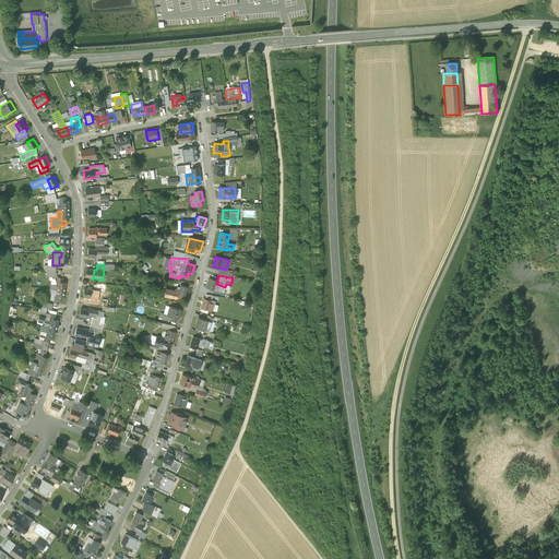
[(217,281),(210,278),(206,288),(214,290),(216,284),(217,281)]
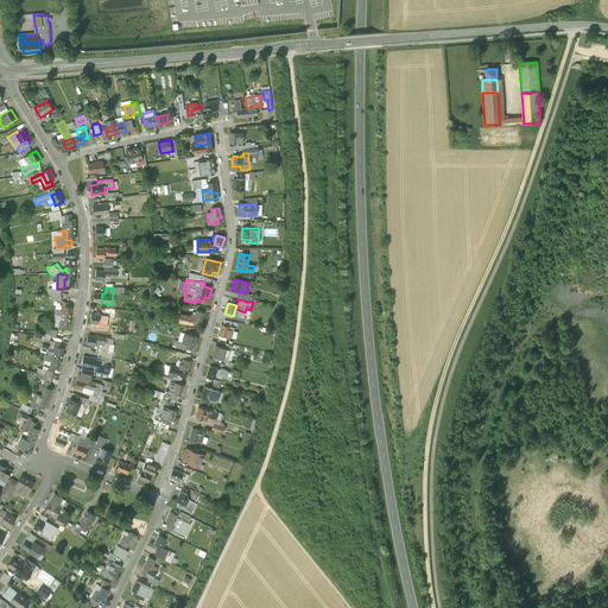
[(204,312),(197,310),(196,314),(195,317),(194,321),(197,321),(202,322),(204,312)]
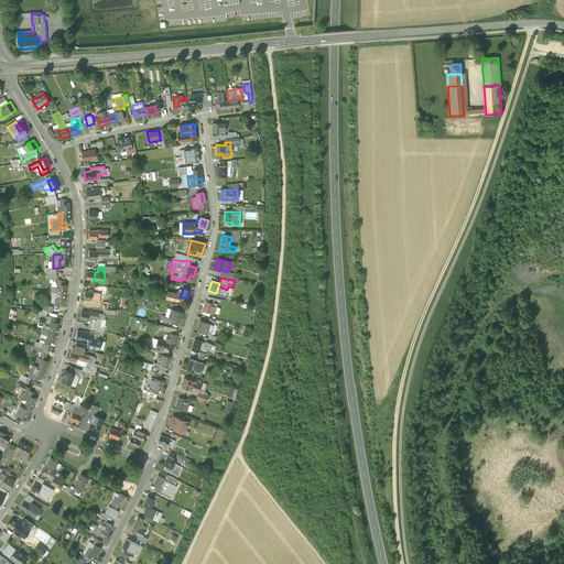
[(227,290),(221,288),(220,294),(231,297),(232,291),(227,290)]
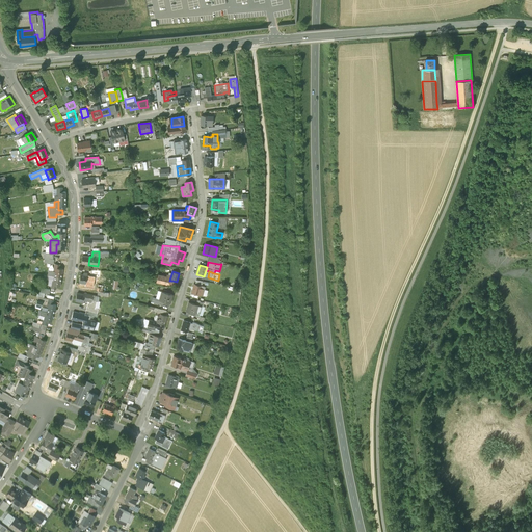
[(166,276),(158,274),(156,282),(167,285),(167,284),(171,285),(173,281),(169,281),(170,277),(166,276)]
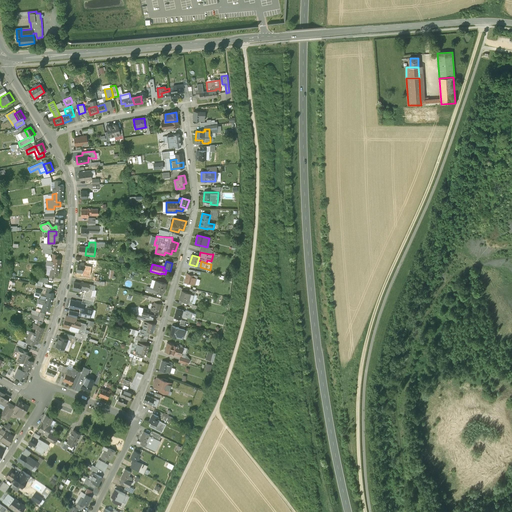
[(184,282),(191,284),(195,285),(197,277),(194,276),(187,274),(184,282)]
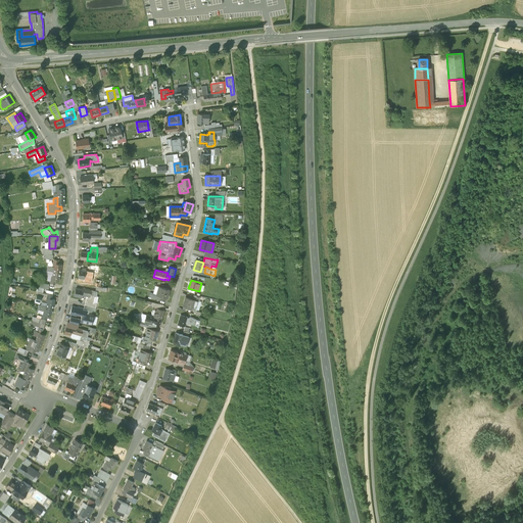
[(159,287),(156,295),(150,293),(149,297),(163,301),(164,297),(160,296),(163,288),(159,287)]
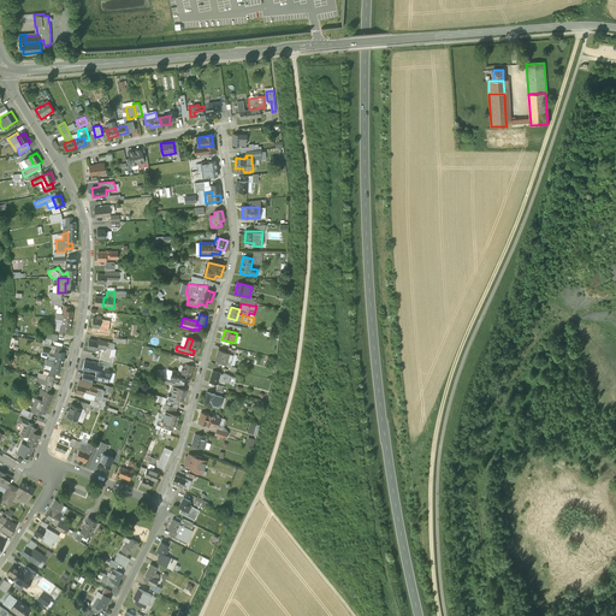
[(107,342),(98,341),(96,342),(89,339),(88,349),(95,350),(96,347),(99,348),(98,349),(101,349),(100,355),(111,357),(112,349),(106,348),(107,342)]
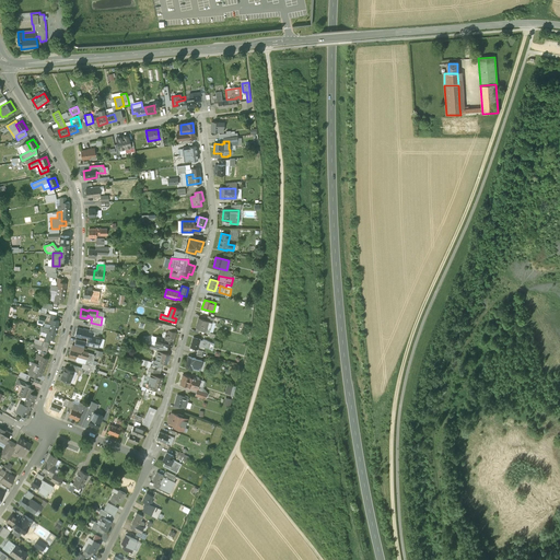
[(182,311),(175,308),(172,317),(176,318),(179,319),(182,311)]
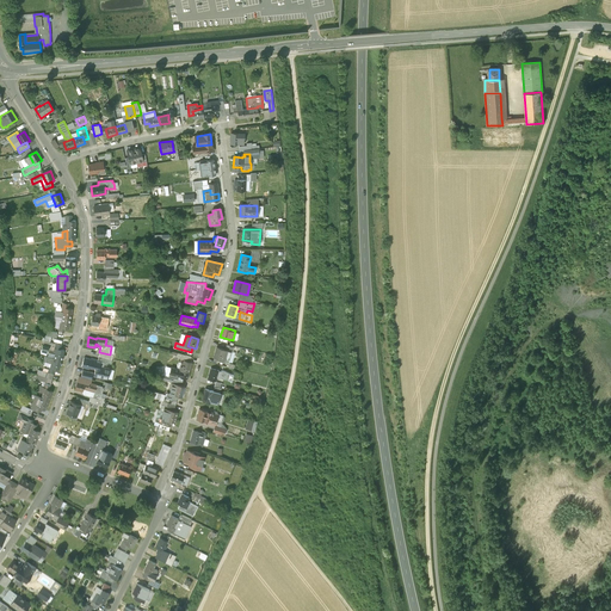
[(226,350),(217,347),(214,358),(228,362),(232,352),(226,350)]
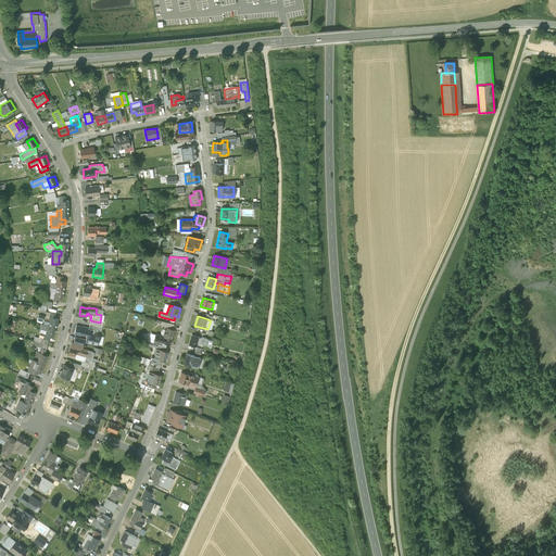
[(54,318),(51,317),(50,321),(49,326),(57,328),(59,319),(54,318)]
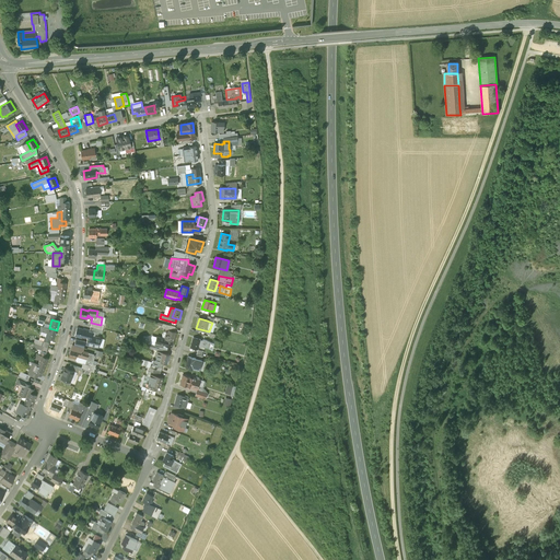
[(57,330),(49,328),(48,334),(47,338),(50,338),(54,339),(57,330)]
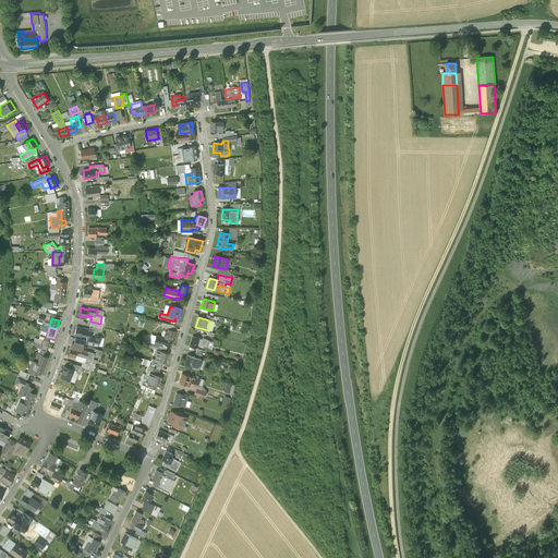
[(83,329),(76,327),(74,336),(82,337),(82,335),(84,329),(83,329)]
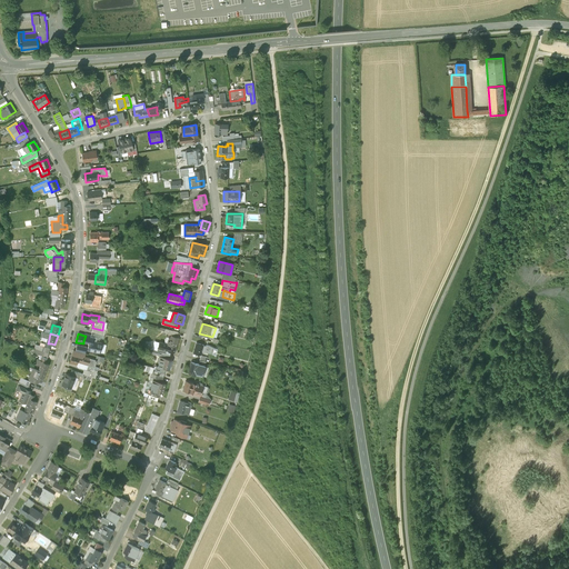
[(91,336),(85,335),(85,336),(86,336),(83,341),(89,342),(88,348),(87,348),(86,350),(100,353),(102,345),(93,342),(95,337),(91,336)]
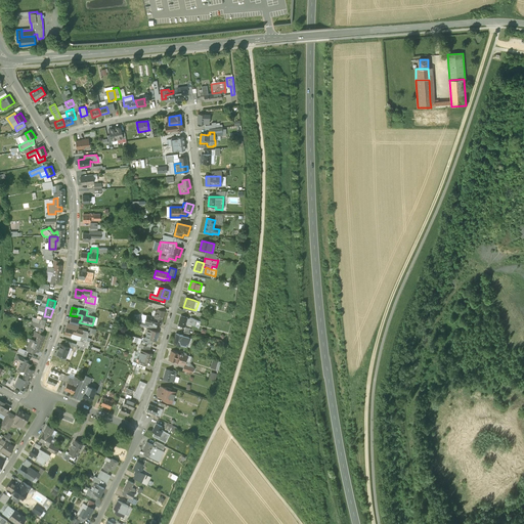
[(158,309),(157,312),(156,311),(154,317),(146,315),(145,320),(154,323),(161,324),(164,311),(158,309)]
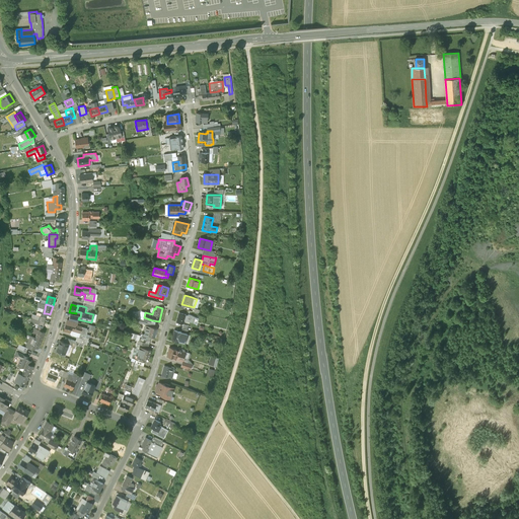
[(195,317),(189,314),(188,315),(188,316),(186,316),(187,315),(178,313),(176,322),(183,324),(184,321),(186,322),(188,321),(193,323),(195,317)]
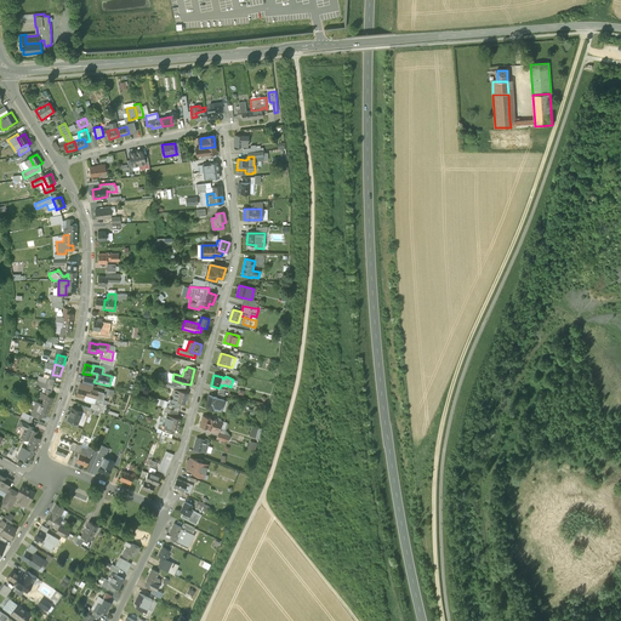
[(86,389),(79,387),(77,397),(84,398),(85,396),(86,389)]
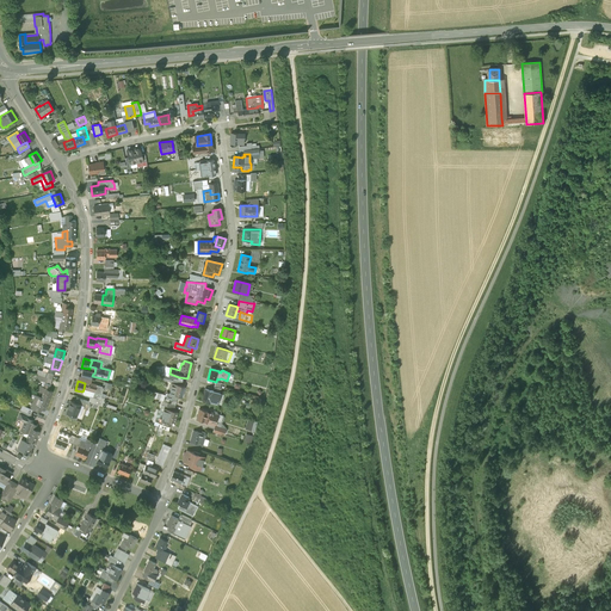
[(91,383),(85,382),(85,383),(84,389),(94,393),(97,386),(91,383)]
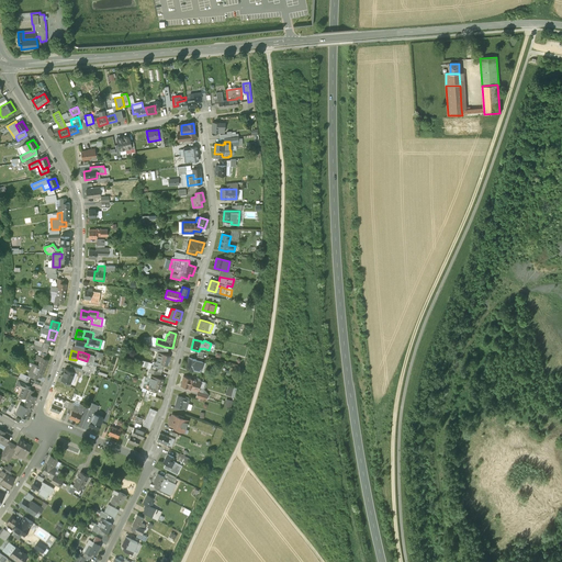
[(159,353),(158,353),(157,353),(156,359),(157,359),(156,361),(154,361),(153,366),(163,369),(164,369),(165,364),(167,366),(170,356),(167,356),(159,353)]
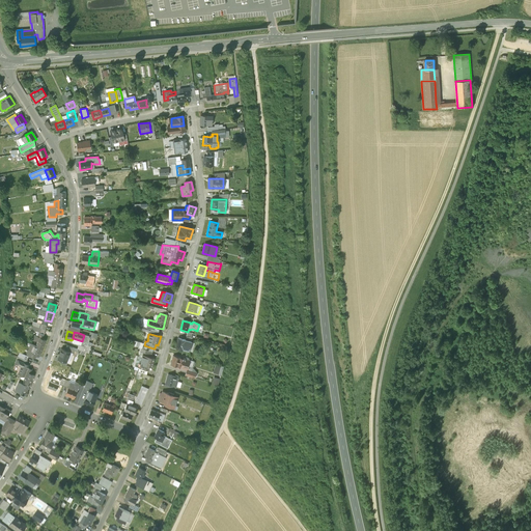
[(43,339),(39,338),(37,341),(36,345),(43,348),(46,340),(43,339)]
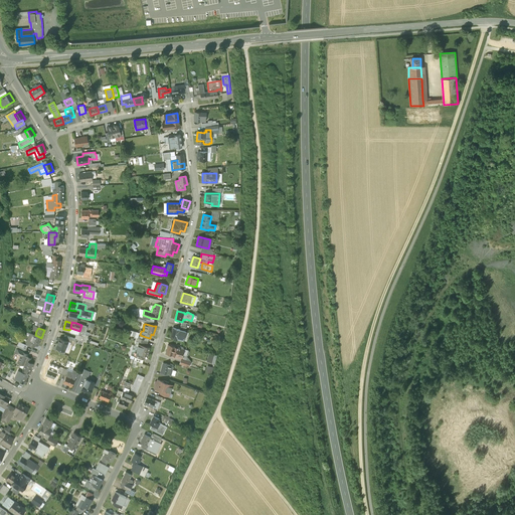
[(180,330),(173,328),(170,337),(179,339),(180,339),(180,340),(183,341),(185,332),(180,330)]
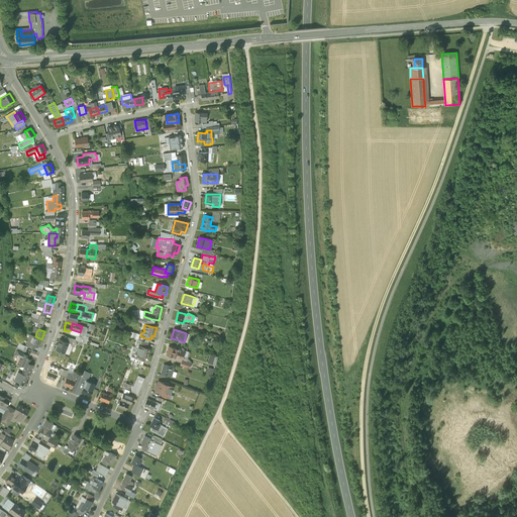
[(35,336),(30,334),(27,343),(28,343),(27,346),(28,347),(33,349),(35,345),(32,344),(35,336)]
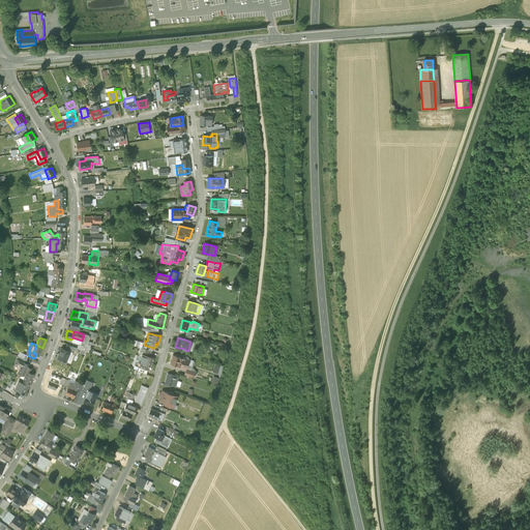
[(91,346),(86,344),(85,347),(78,345),(77,348),(89,353),(91,346)]
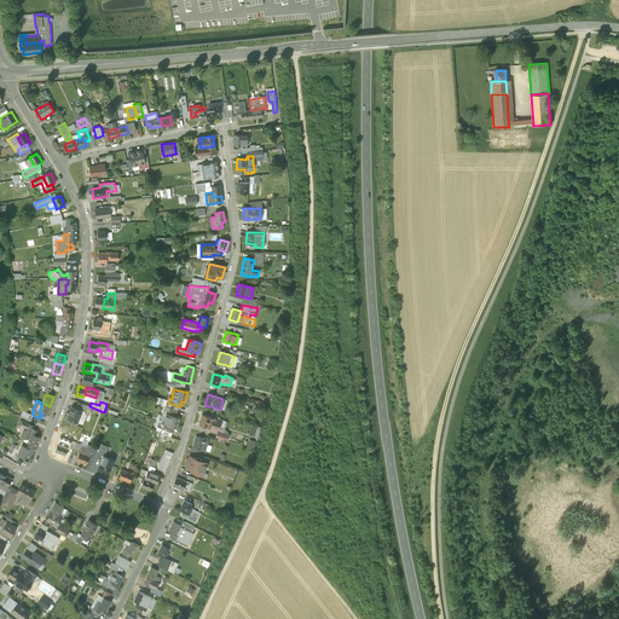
[(42,403),(39,412),(42,414),(46,416),(50,406),(42,403)]
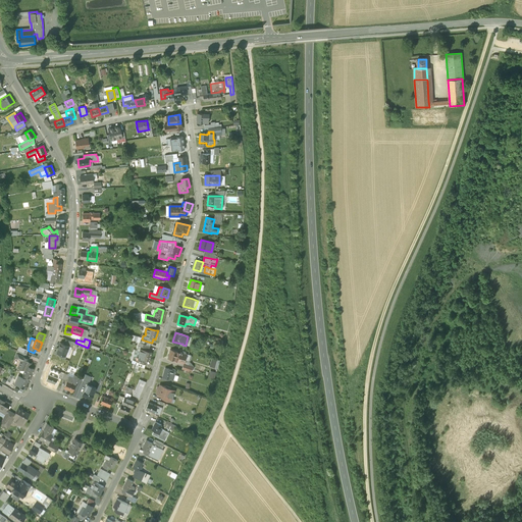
[(68,347),(60,343),(57,353),(60,355),(65,356),(68,347)]
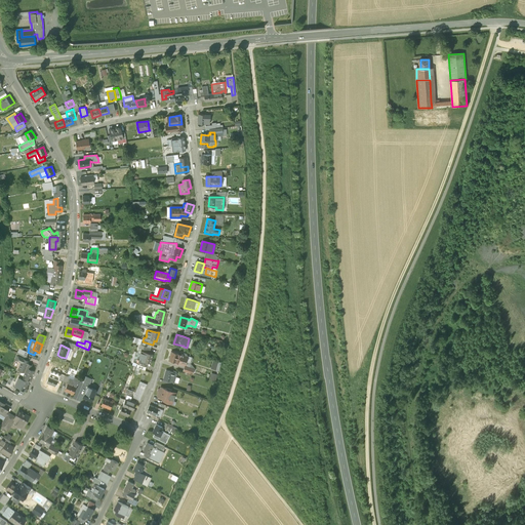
[(146,353),(142,352),(137,364),(147,366),(148,362),(144,361),(146,353)]
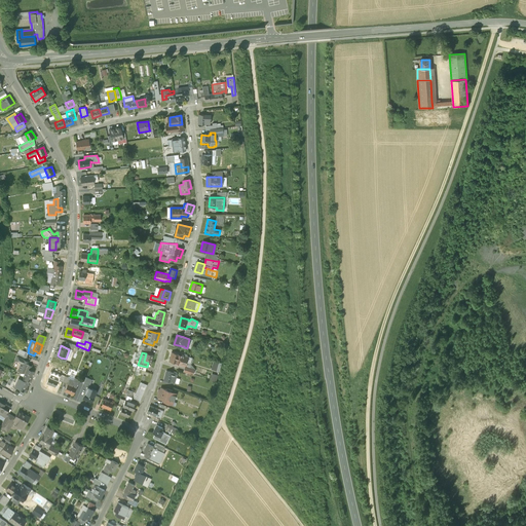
[(184,357),(172,352),(168,362),(176,364),(177,365),(178,365),(179,365),(185,366),(186,366),(187,365),(187,364),(186,363),(187,360),(188,357),(187,357),(187,355),(184,354),(184,357)]
